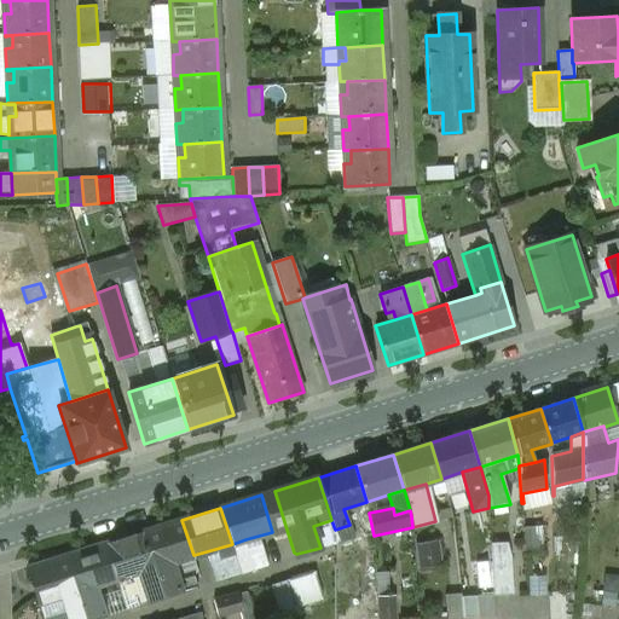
[(181,520),(143,532),(155,568),(172,562),(172,563),(194,556),(194,555),(181,520)]
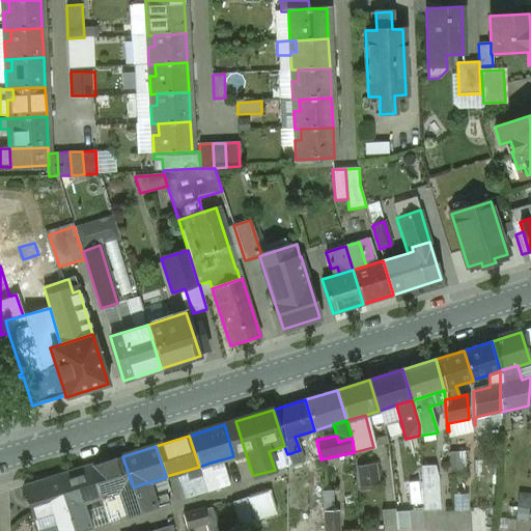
[(284,446),(269,451),(275,470),(288,466),(288,457),(287,454),(284,446)]
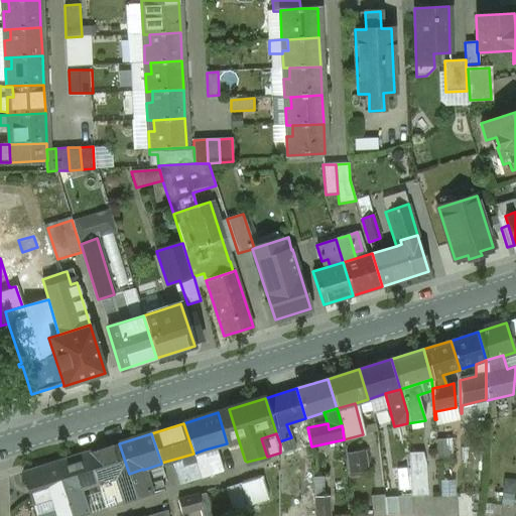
[(291,437),(279,441),(280,444),(283,453),(295,449),(291,437)]
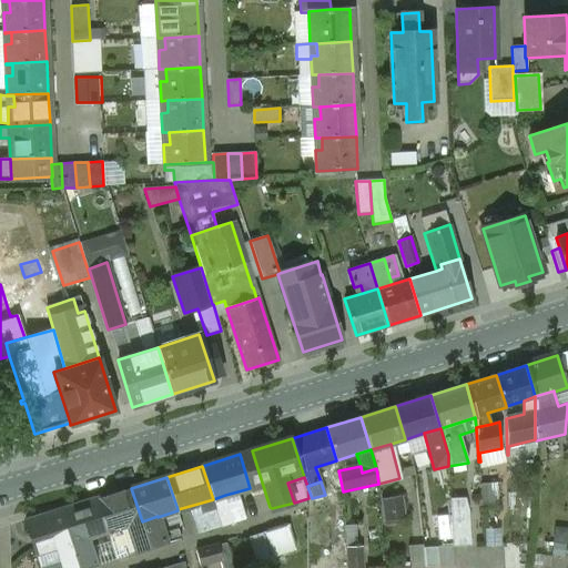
[(496,483),(480,484),(482,508),(498,507),(496,483)]
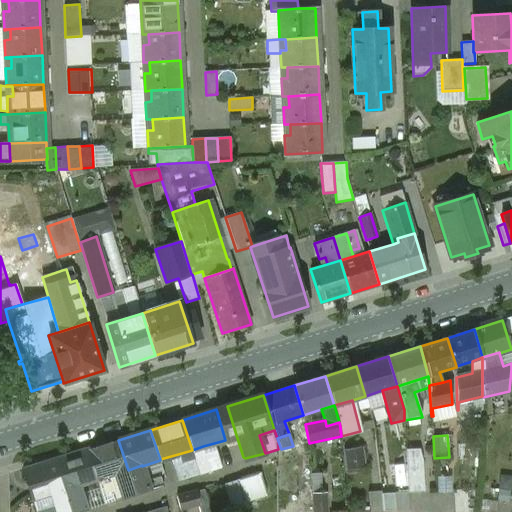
[(118,440),(87,450),(97,479),(114,474),(128,470),(118,440)]
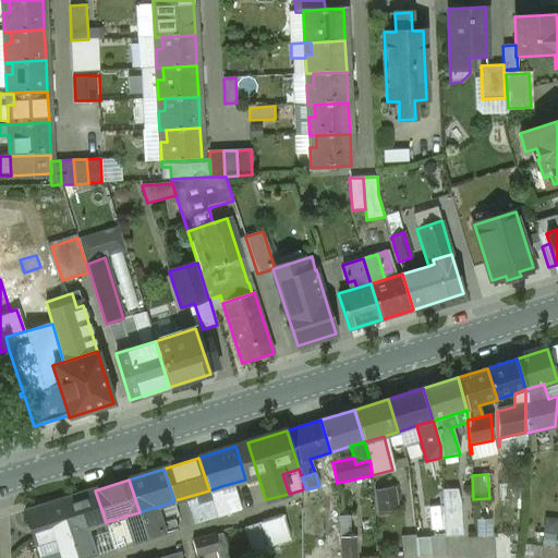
[(221,486),(209,490),(215,508),(229,504),(226,493),(223,494),(221,486)]
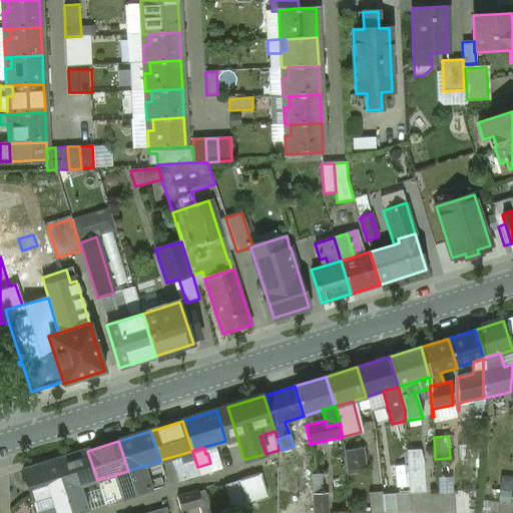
[(361,448),(346,451),(348,471),(364,468),(361,448)]
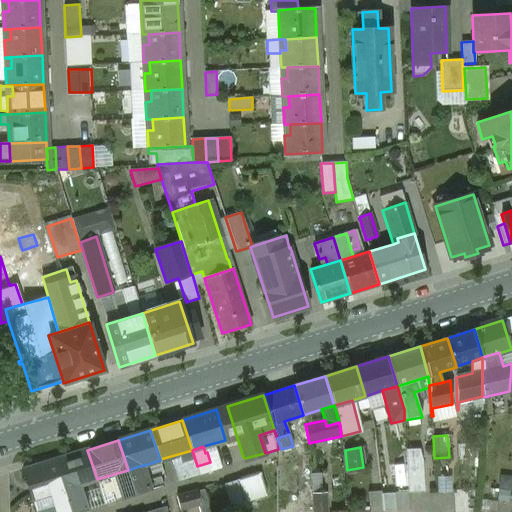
[(423,460),(408,461),(407,449),(406,449),(408,493),(424,492),(423,460)]
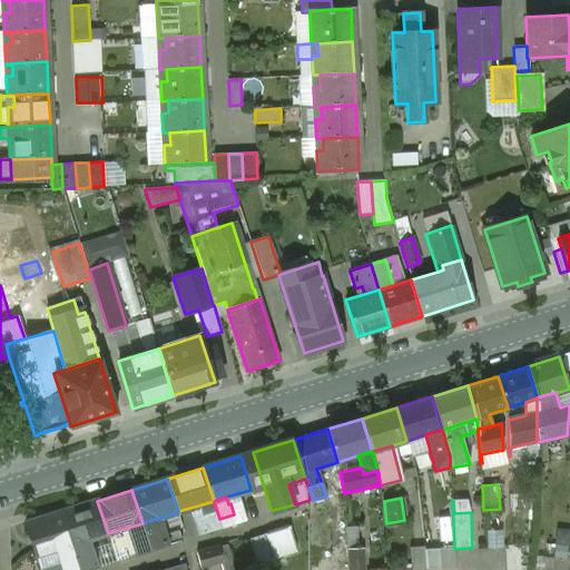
[(97,501),(61,512),(72,544),(88,540),(107,534),(108,533),(97,501)]
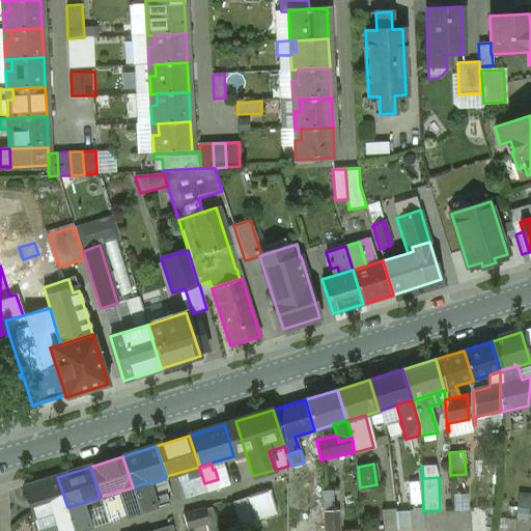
[(199,467),(185,471),(186,477),(190,487),(204,483),(199,467)]
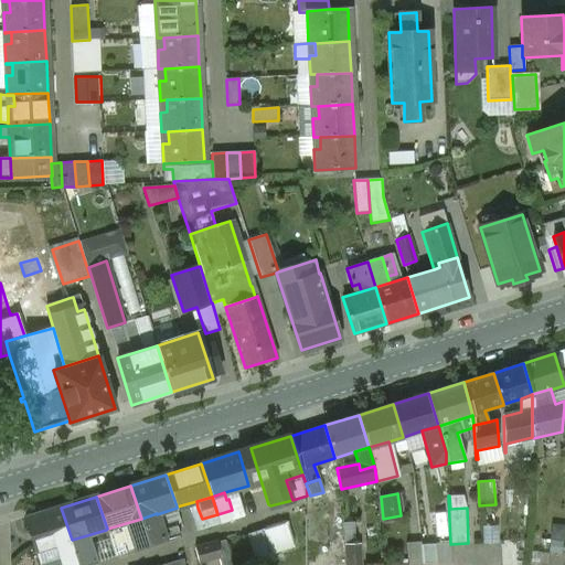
[(238,497),(228,499),(232,510),(217,514),(220,523),(245,515),(238,497)]
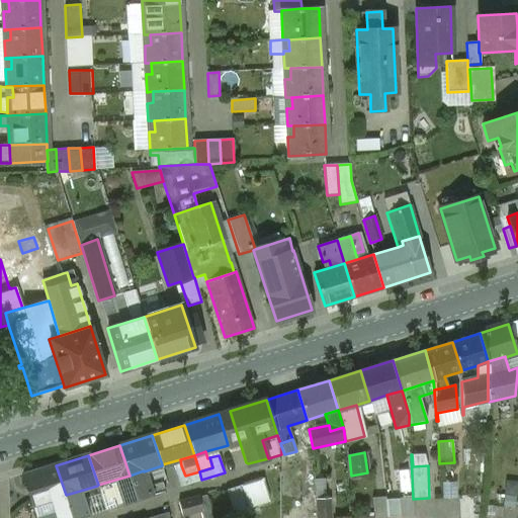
[(314,463),(287,468),(288,489),(303,487),(303,495),(315,493),(314,463)]
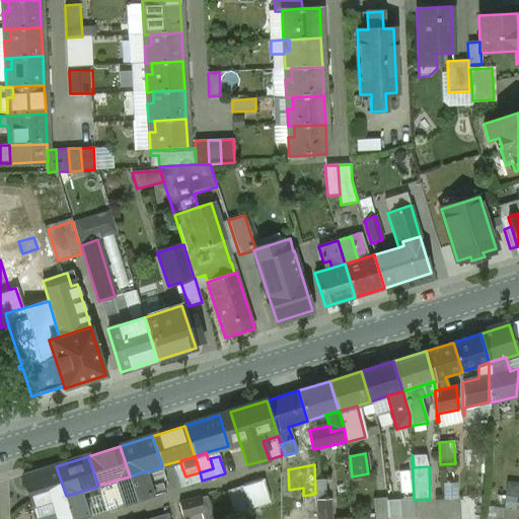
[(56,466),(22,476),(35,517),(51,513),(52,517),(56,516),(56,518),(72,518),(66,496),(56,466)]
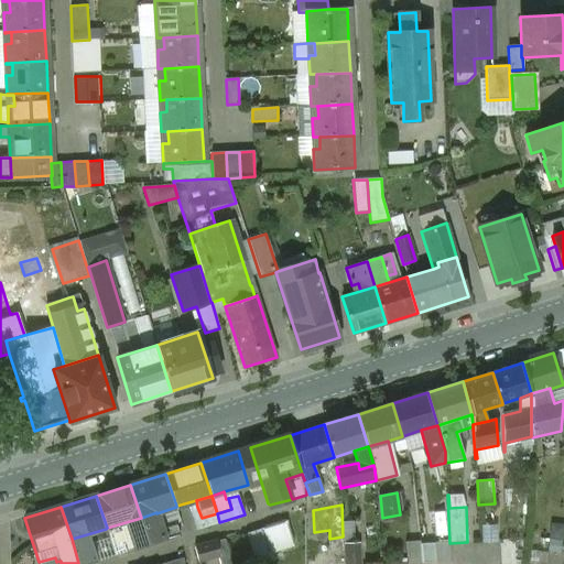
[(176,507),(156,513),(156,512),(141,518),(147,535),(147,534),(162,530),(162,529),(176,523),(181,521),(176,507)]
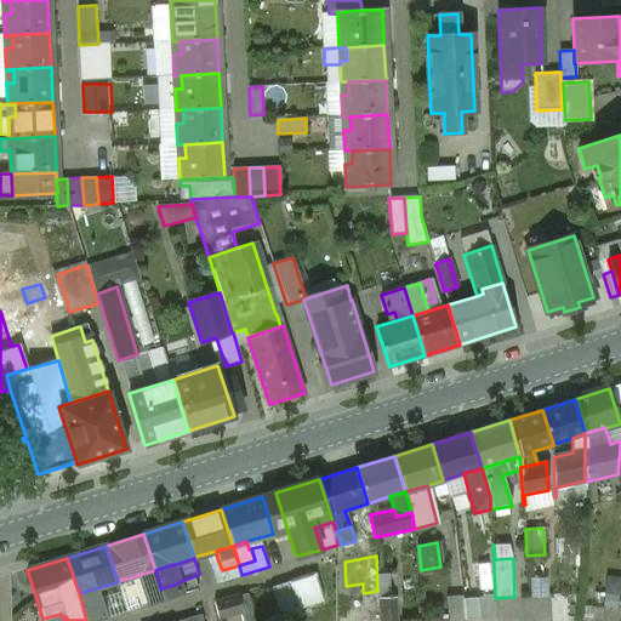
[(222,570),(217,558),(209,560),(216,584),(241,575),(239,565),(222,570)]
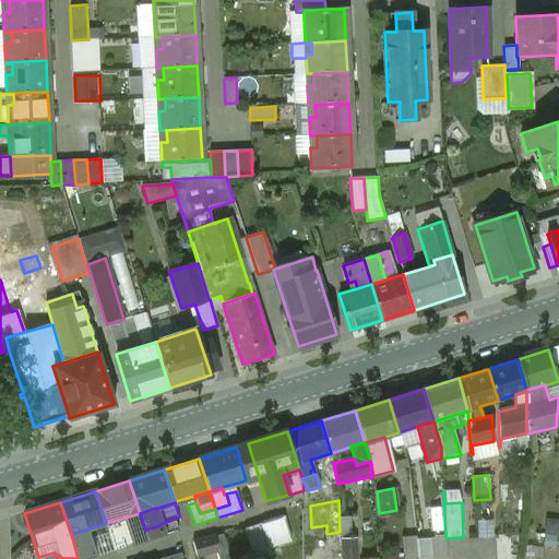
[(140,513),(125,518),(132,544),(149,539),(145,530),(145,531),(140,513)]
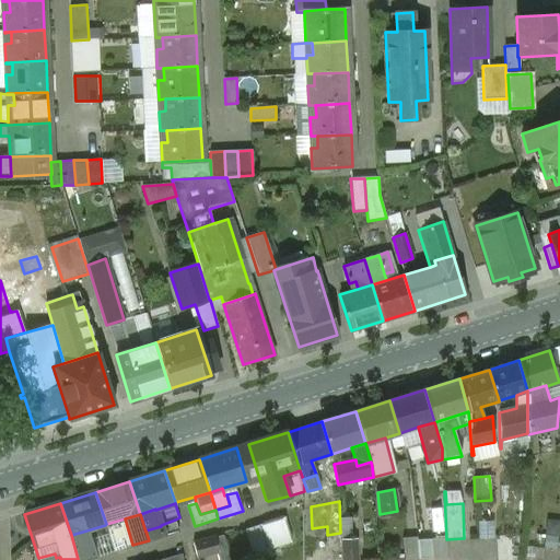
[(353,536),(352,515),(341,516),(342,537),(353,536)]
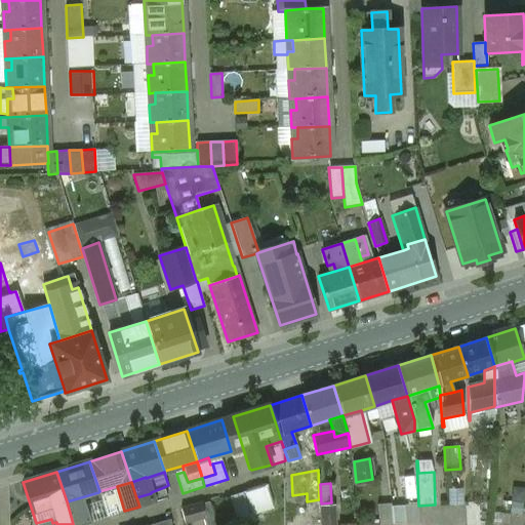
[(267,484),(243,492),(249,514),(274,506),(267,484)]
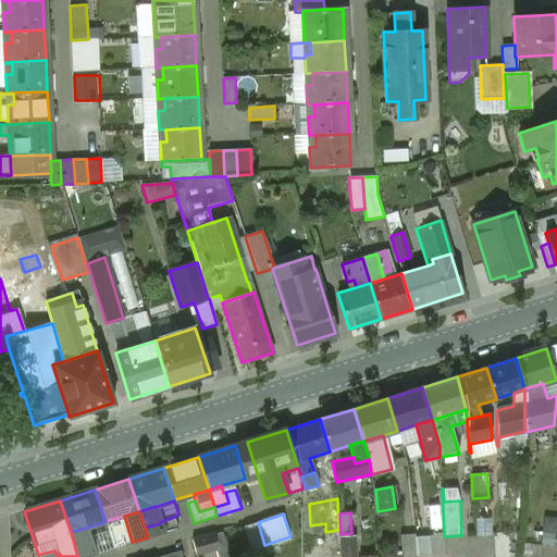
[(106,521),(104,522),(112,549),(123,545),(122,539),(130,535),(132,543),(148,537),(132,542),(124,516),(106,521)]
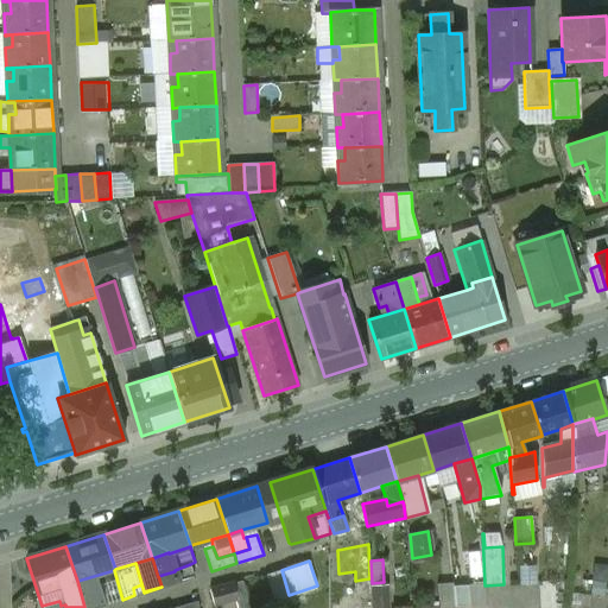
[(190,564),(175,570),(175,571),(158,576),(162,587),(194,576),(190,564)]
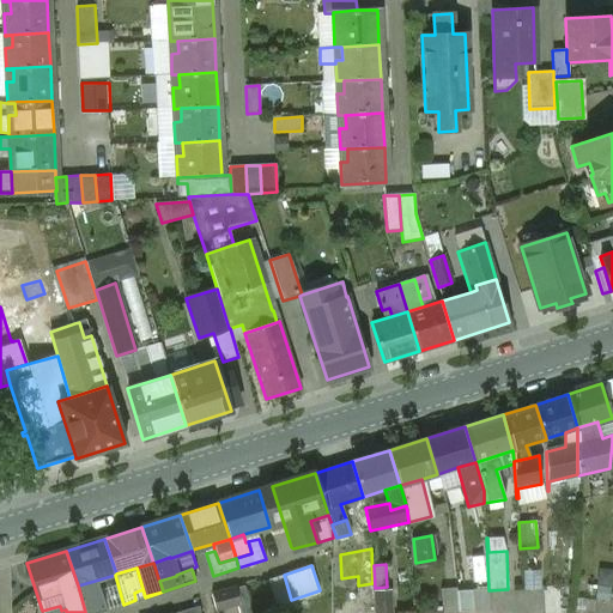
[(525,571),(526,588),(541,587),(540,570),(525,571)]
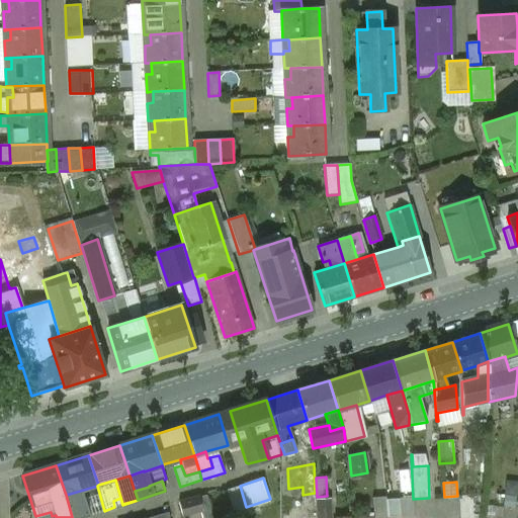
[(240,486),(226,490),(234,517),(235,517),(248,514),(246,507),(240,486)]
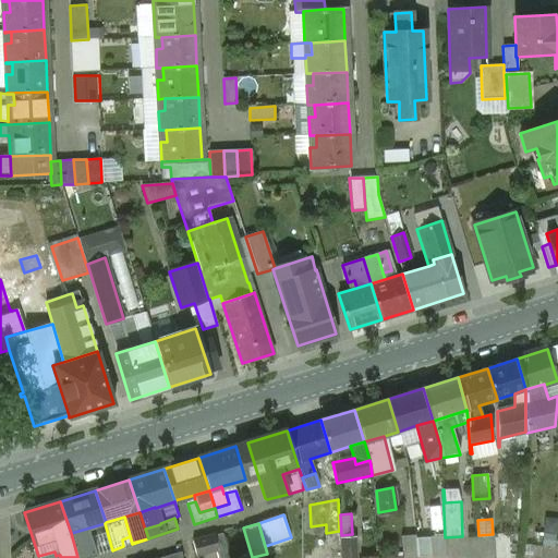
[(86,529),(71,533),(77,557),(84,557),(94,555),(91,545),(95,544),(94,540),(89,541),(86,529)]
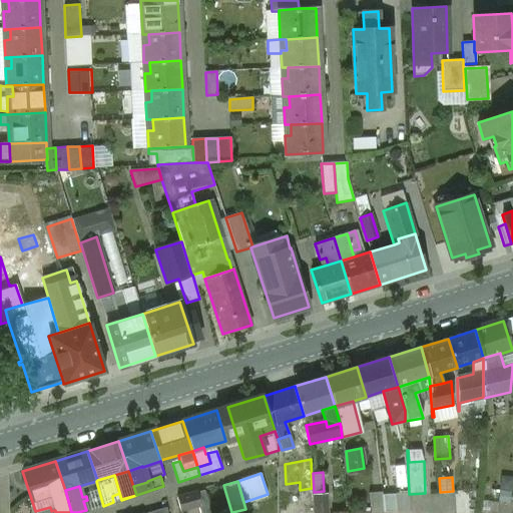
[(209,512),(203,490),(196,492),(199,505),(198,506),(199,512),(209,512)]
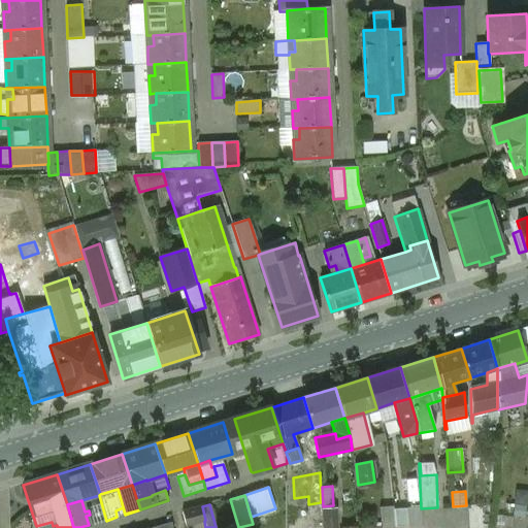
[(408,525),(407,505),(382,506),(383,526),(408,525)]
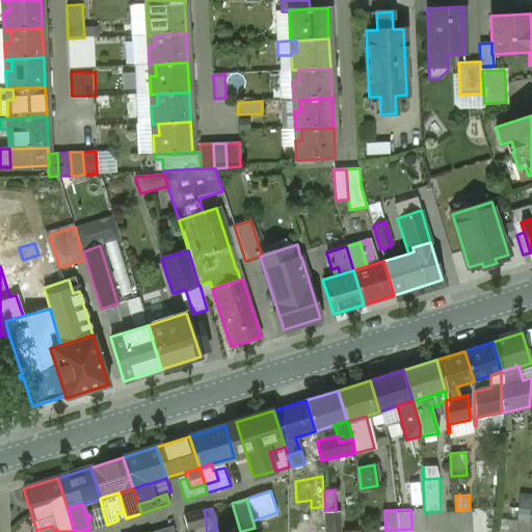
[(204,510),(183,515),(187,530),(206,525),(207,524),(204,510)]
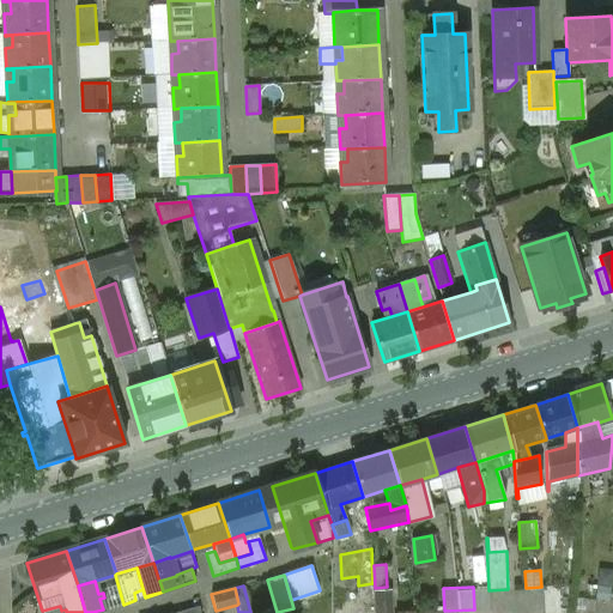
[(378,612),(395,612),(394,588),(370,589),(371,612),(378,612)]
